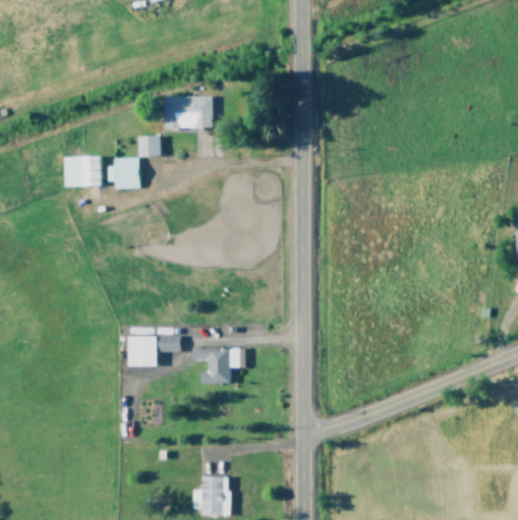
[(212,96),(164,97),(165,127),(213,127),(212,96)]
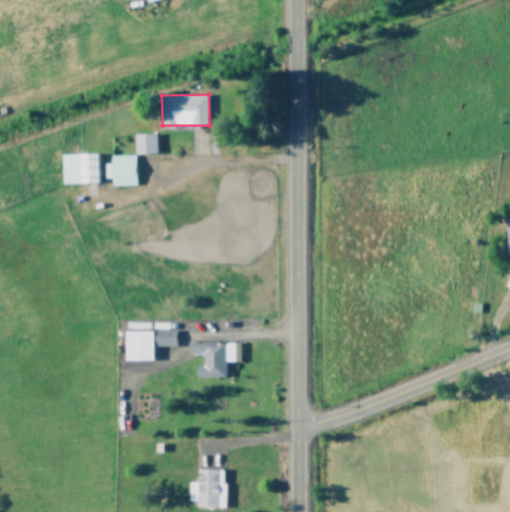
[(157,133),(135,134),(135,154),(157,153),(157,133)]
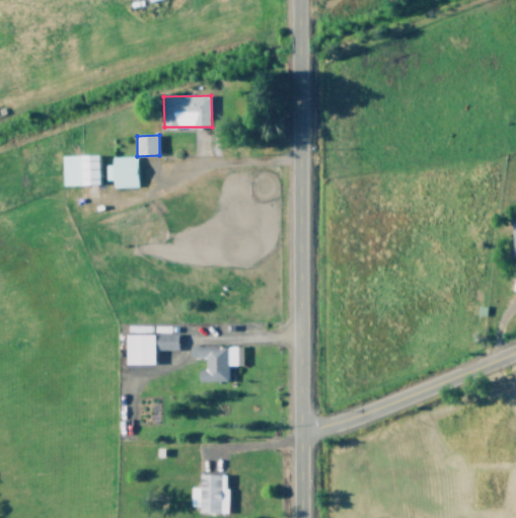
[(63,156),(63,187),(100,185),(99,155),(63,156)]
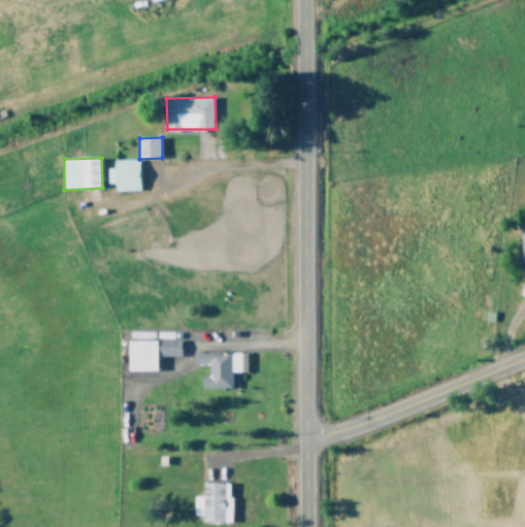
[(141,191),(140,159),(115,160),(115,168),(108,168),(108,184),(116,184),(116,191),(141,191)]
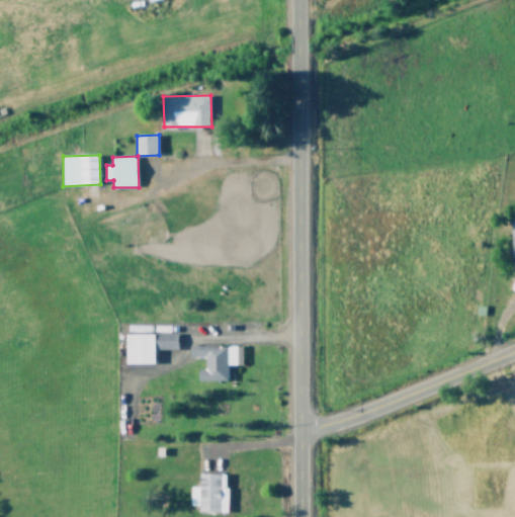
[(155,350),(179,350),(178,333),(153,333),(153,325),(126,325),(126,364),(156,364),(155,350)]
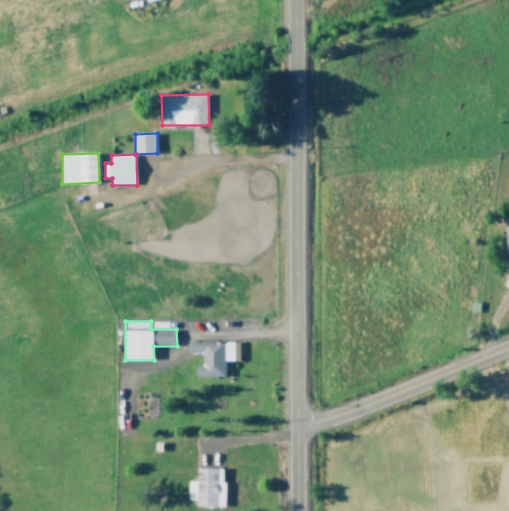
[(226,361),(240,361),(240,342),(189,342),(189,353),(204,353),(204,365),(197,365),(197,377),(226,377),(226,361)]
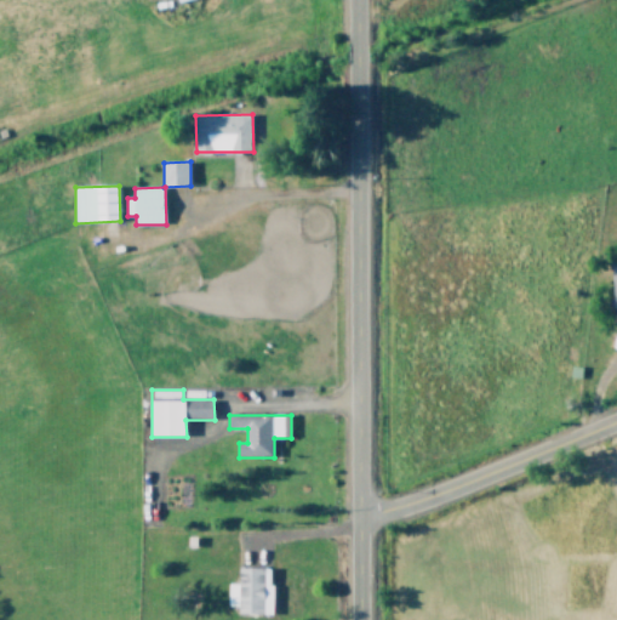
[(274,569),(240,568),(239,585),(229,585),(229,607),(240,607),(240,614),(273,615),(274,569)]
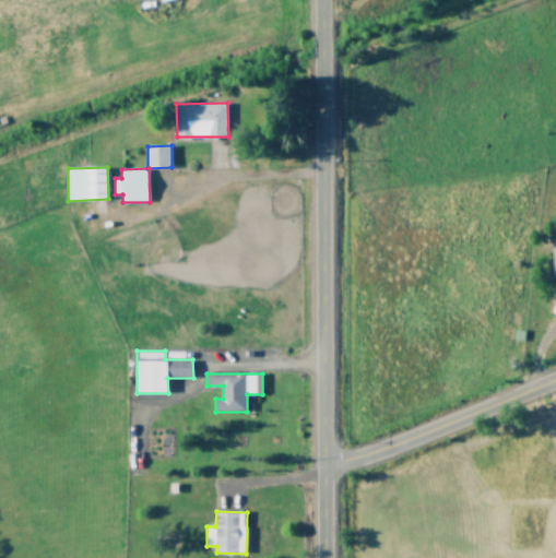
All buildings are outlined.
